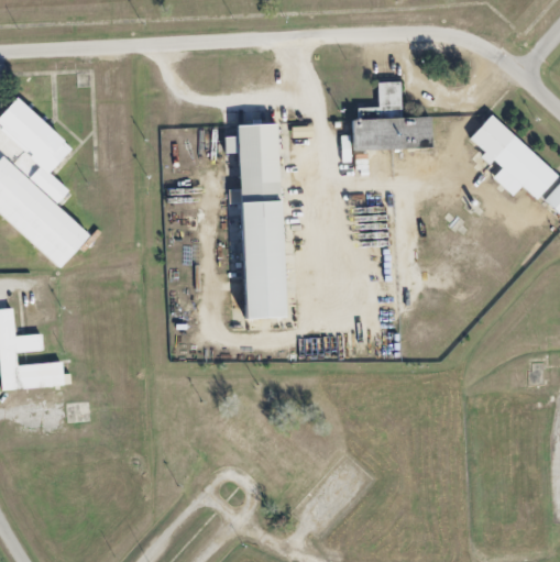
[(434,147),(432,116),(403,117),(402,80),(380,81),(381,118),(354,119),(354,135),(347,135),(347,150),(434,147)]
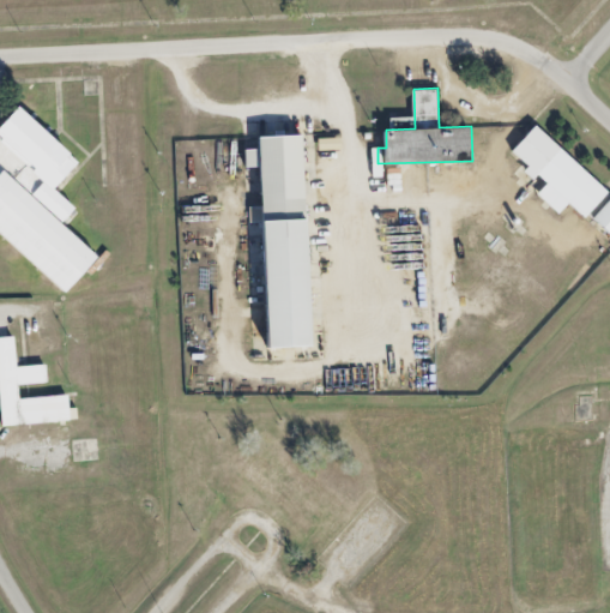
[(0,234),(64,290),(97,252),(61,222),(74,206),(53,187),(78,160),(16,106),(0,124),(0,234)]
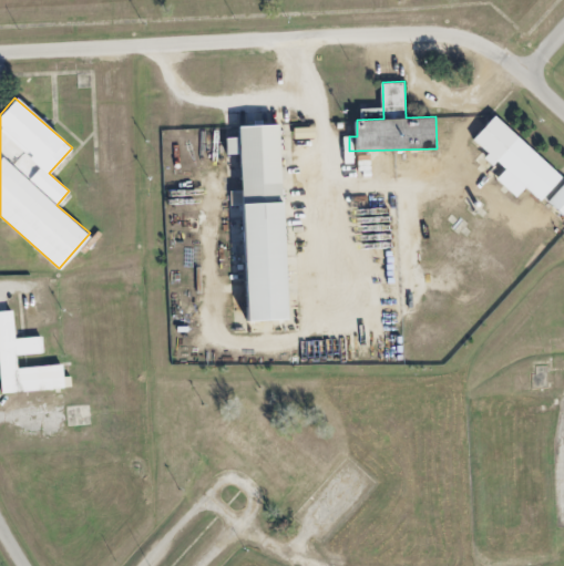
[(563,176),(495,114),(473,139),(488,152),(483,156),(493,165),(498,161),(506,168),(498,178),(516,196),(526,186),(541,199),(563,176)]
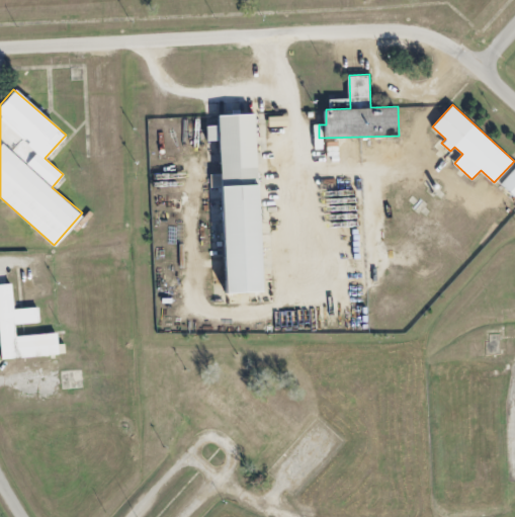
[(222,292),(258,291),(254,113),(218,114),(218,124),(207,125),(207,141),(219,140),(222,292)]
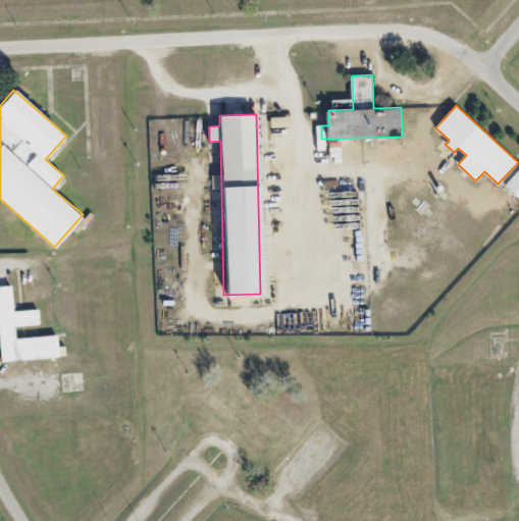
[(0,285),(0,335),(2,361),(60,357),(59,335),(17,339),(16,326),(42,324),(40,309),(15,311),(13,285),(0,285)]
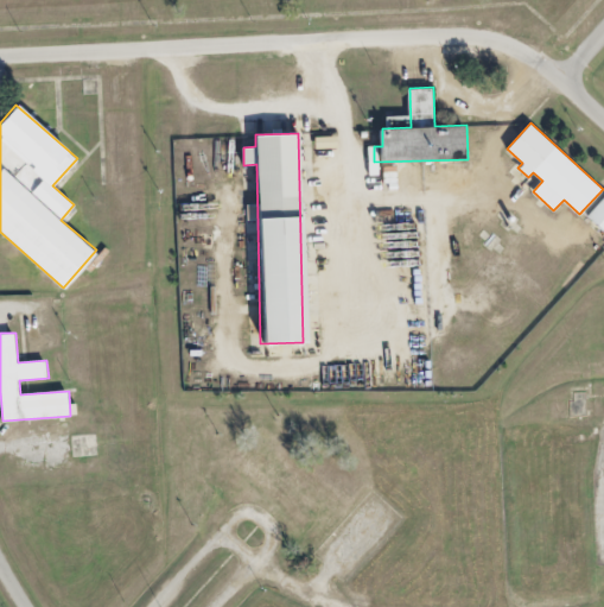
All buildings are outlined.
